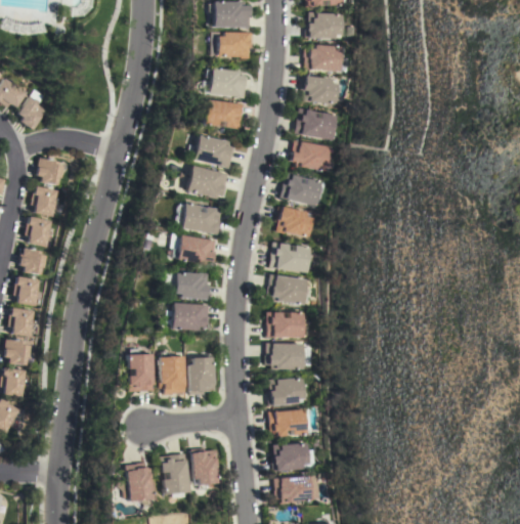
[(235,2),(235,1),(245,1),(245,5),(249,5),(249,28),(242,28),(212,27),(212,12),(208,12),(208,4),(212,4),(212,1),(235,2)]
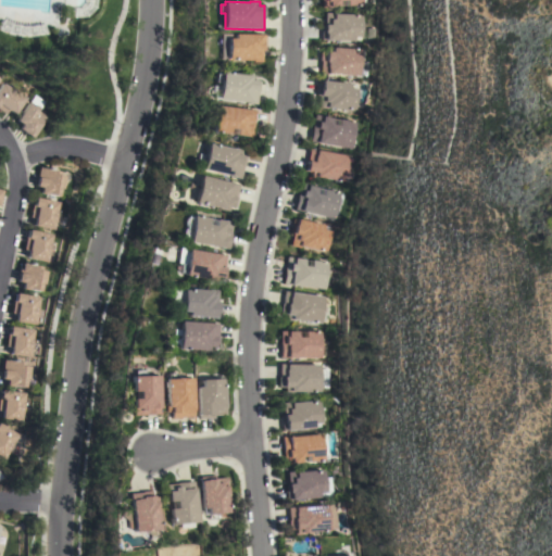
[(356,40),(356,41),(325,40),(325,24),(328,24),(328,12),(338,13),(363,14),(363,36),(364,36),(364,40),(356,40)]
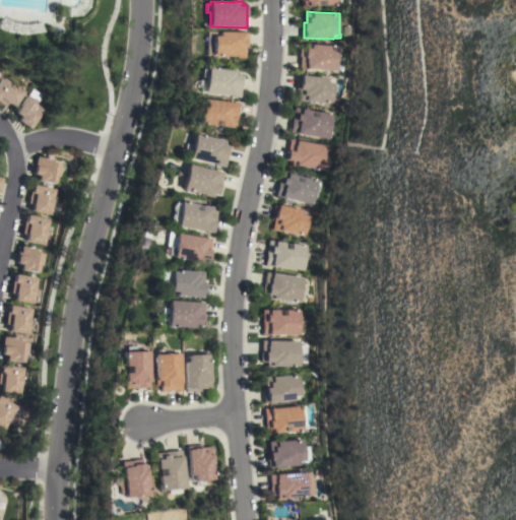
[(250,33),(250,47),(247,46),(247,58),(239,58),(239,56),(207,56),(208,31),(250,33)]
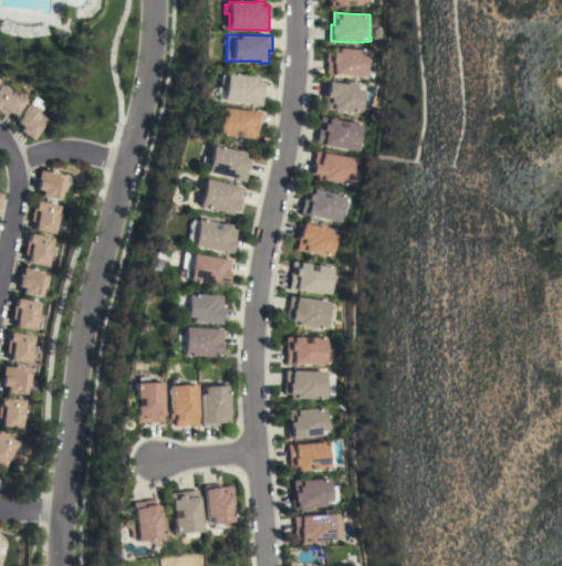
[(330,62),(329,62),(330,51),(336,51),(336,46),(345,48),(345,49),(370,51),(367,77),(329,74),(330,62)]
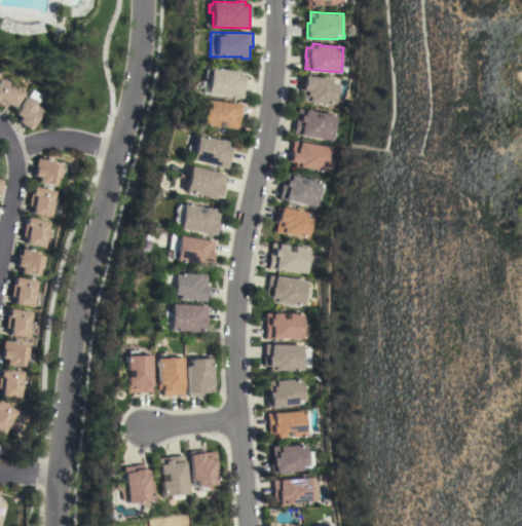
[(248,86),(247,86),(246,99),(209,94),(212,68),(239,72),(239,71),(245,71),(244,76),(249,77),(248,86)]
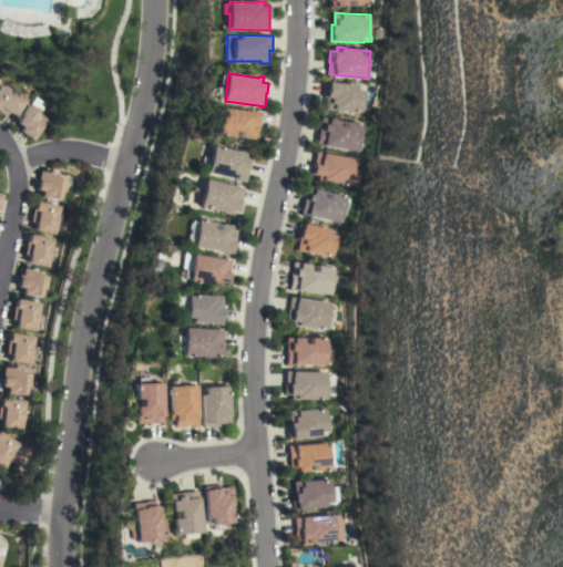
[(360,85),(359,90),(366,91),(364,113),(337,110),(337,111),(327,110),(329,98),(326,98),(328,82),(331,83),(331,82),(360,85)]
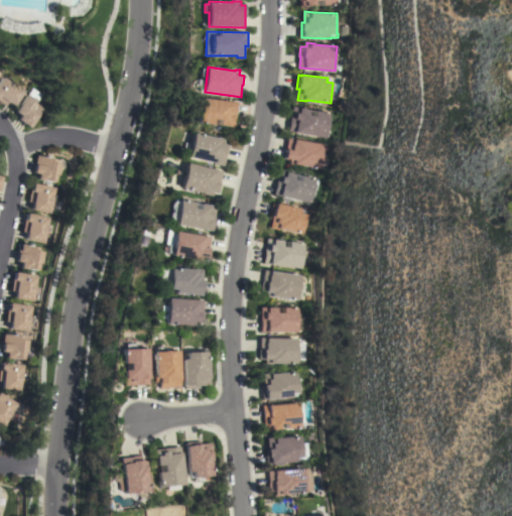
[(0,85),(5,78),(20,88),(21,86),(27,90),(16,106),(11,102),(8,106),(0,100),(0,85)]
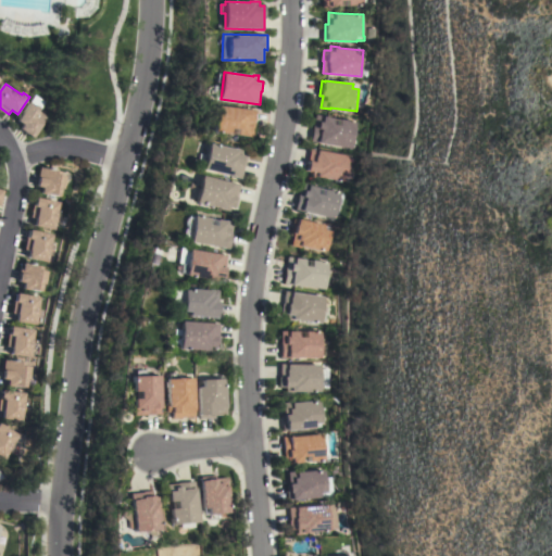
[(35,138),(27,134),(28,133),(22,129),(25,125),(20,121),(30,104),(32,104),(38,95),(49,102),(42,112),(49,116),(44,124),(45,124),(35,138)]
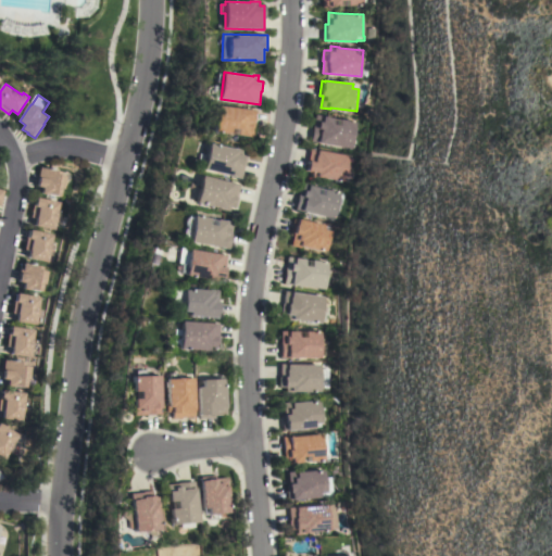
[(250,110),(250,109),(252,109),(252,110),(256,111),(256,110),(259,110),(255,137),(248,136),(239,135),(239,129),(231,128),(231,134),(216,131),(220,105),(250,110)]
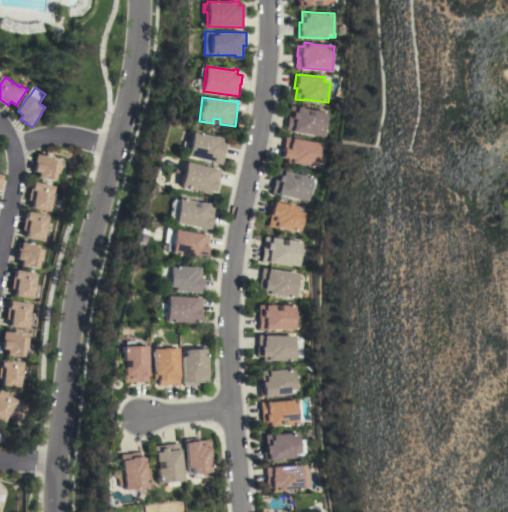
[(288,130),(291,116),(293,106),(329,112),(325,137),(288,130)]
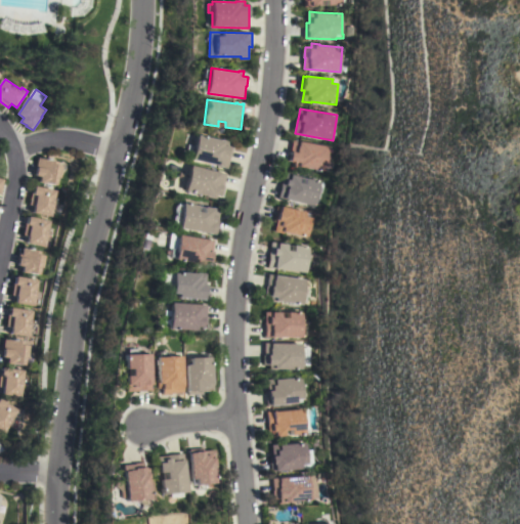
[(225,141),(225,140),(231,141),(230,146),(235,147),(232,157),(229,168),(193,160),(199,135),(225,141)]
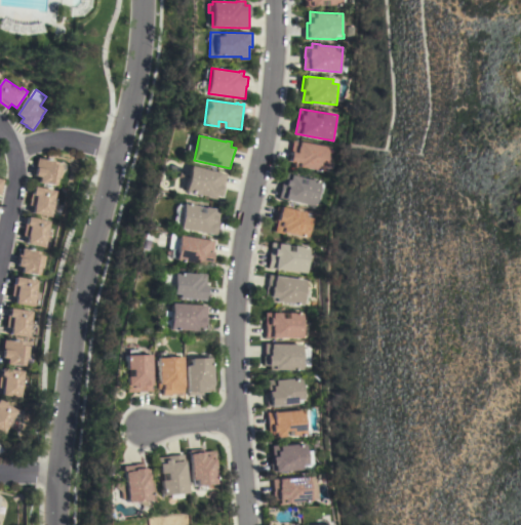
[(327,171),(305,167),(304,168),(296,167),(297,162),(293,162),(291,162),(295,140),(303,142),(302,142),(331,147),(327,171)]
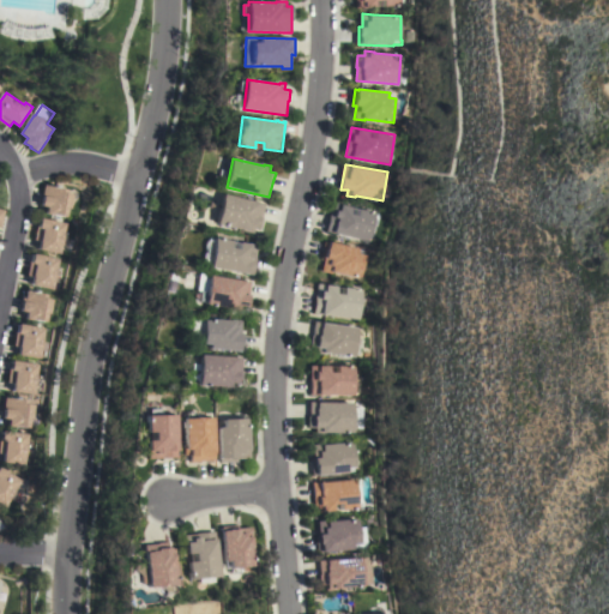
[(70,190),(68,193),(74,194),(71,211),(68,211),(67,217),(55,214),(54,215),(48,214),(49,206),(43,205),(47,185),(70,190)]
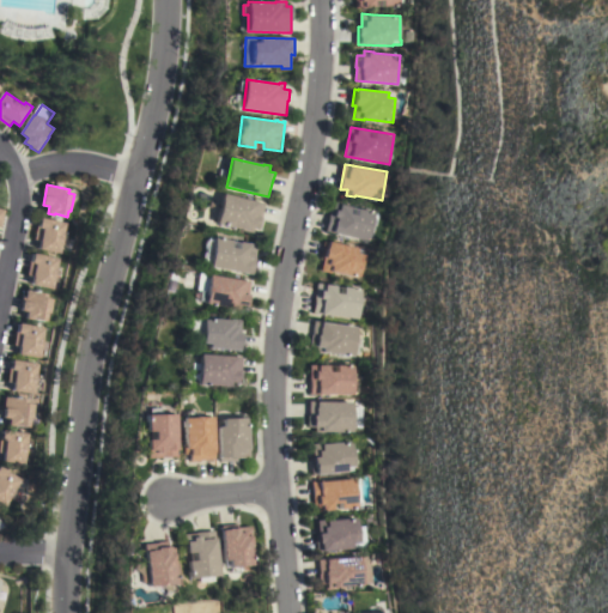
[(266,204),(263,217),(265,217),(262,229),(256,226),(255,232),(245,230),(245,229),(218,223),(225,194),(266,204)]
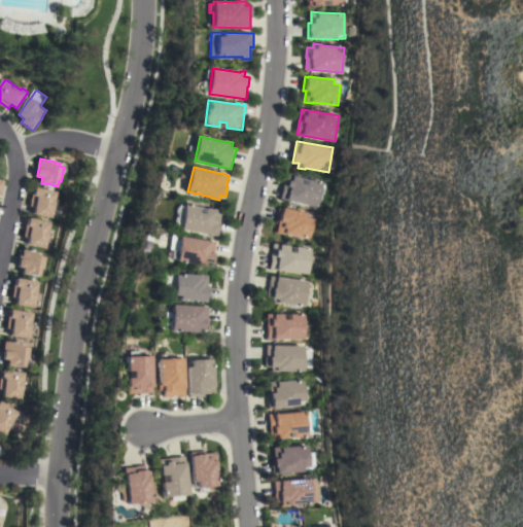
[(282,199),(288,173),(297,175),(297,176),(324,182),(319,207),(282,199)]
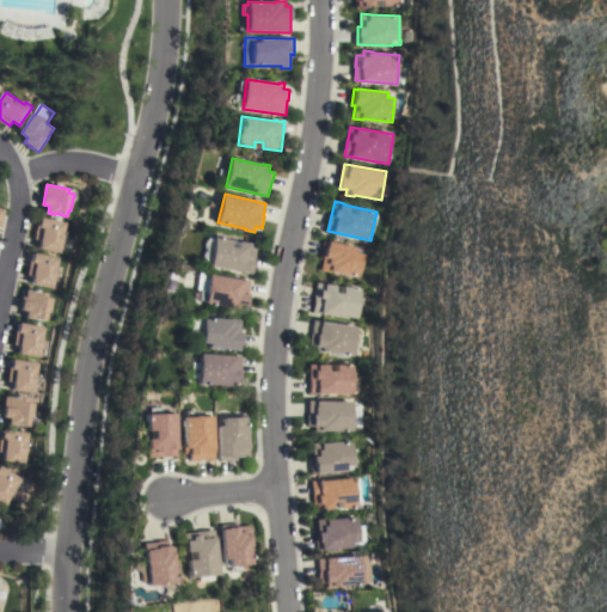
[(66,222),(62,243),(66,244),(63,254),(40,249),(42,239),(36,238),(38,226),(41,226),(42,218),(66,222)]
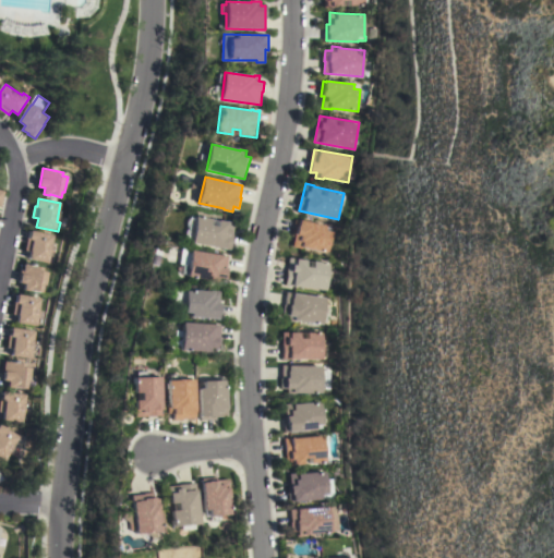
[(236,222),(232,250),(225,249),(225,247),(193,243),(192,242),(190,241),(189,240),(188,238),(187,235),(188,231),(188,230),(190,228),(190,227),(189,225),(189,222),(190,220),(191,218),(193,217),(194,216),(197,216),(236,222)]
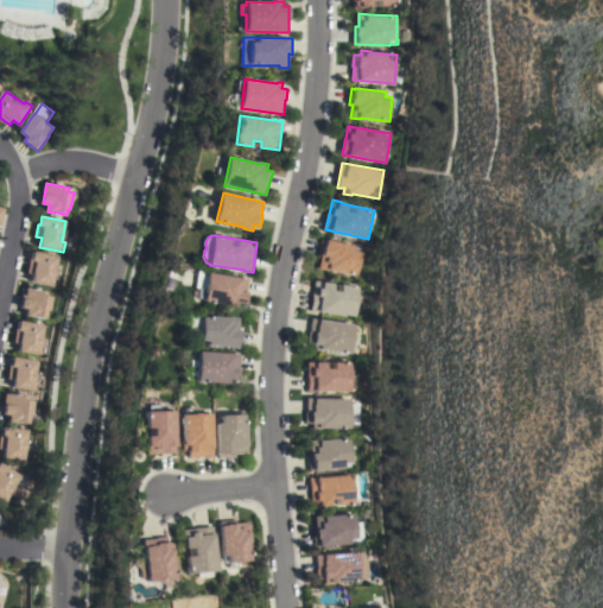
[(359,276),(331,270),(331,271),(321,268),(324,255),(321,255),(324,239),(357,246),(356,251),(363,253),(359,276)]
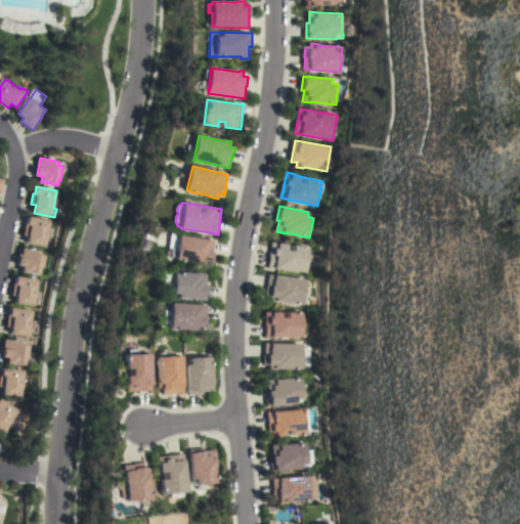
[(50,220),(47,238),(49,238),(48,247),(29,243),(30,235),(26,235),(28,224),(29,224),(30,216),(50,220)]
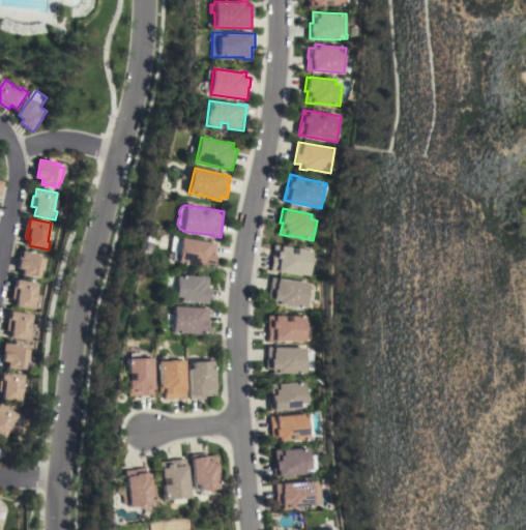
[(218,243),(214,265),(213,265),(213,264),(209,263),(208,269),(201,267),(201,266),(178,262),(178,260),(173,260),(174,251),(178,252),(178,249),(172,248),(173,242),(181,244),(182,237),(218,243)]
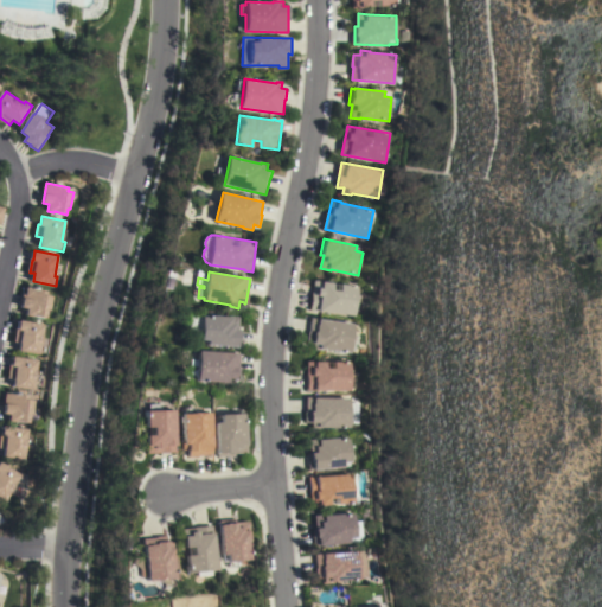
[(357,315),(312,310),(314,292),(315,293),(316,281),(360,286),(357,315)]
